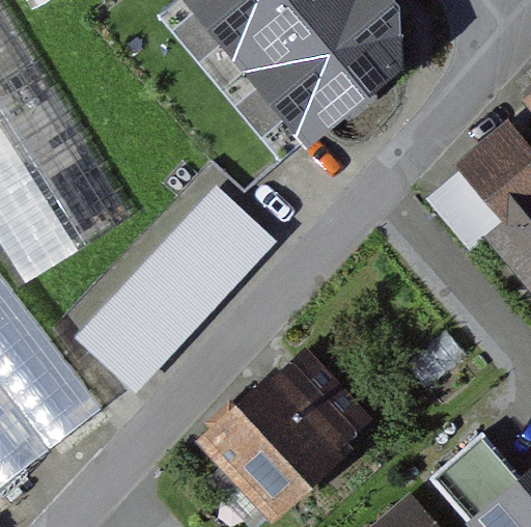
[(0,0),(0,232),(33,285),(141,218),(4,0),(0,0)]
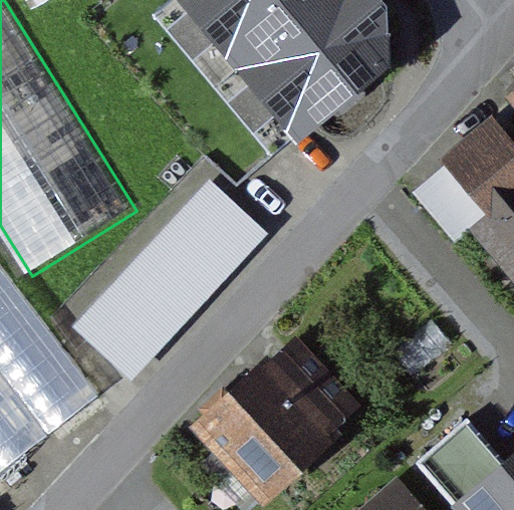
[(38,0),(47,14),(69,0),(38,0)]
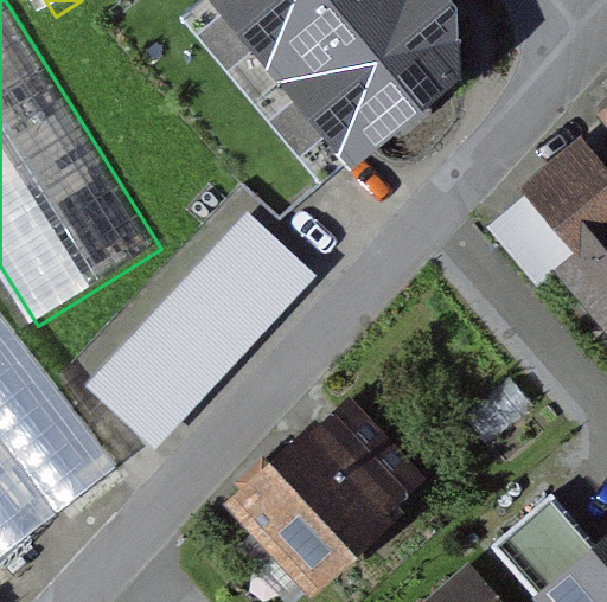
[(216,0),(219,4),(192,27),(302,159),(326,140),(351,170),(455,82),(451,8),(443,0),(216,0)]
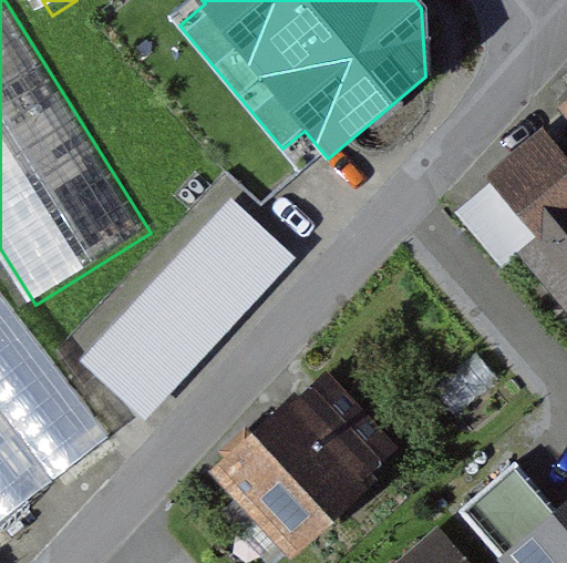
[(566,92),(549,109),(566,129),(566,92)]
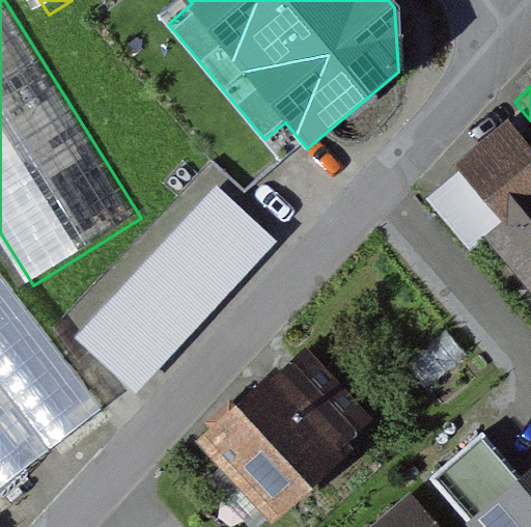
[(475,240),(530,304),(530,162),(505,132),(446,183),(486,229),(475,240)]
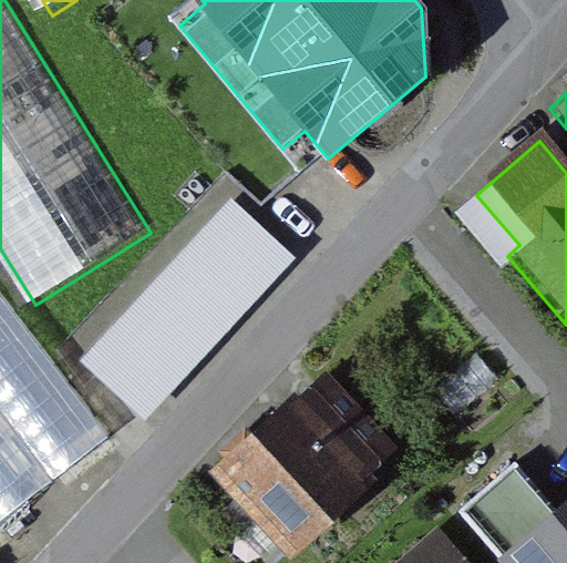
[(233,200),(89,361),(151,418),(296,255),(233,200)]
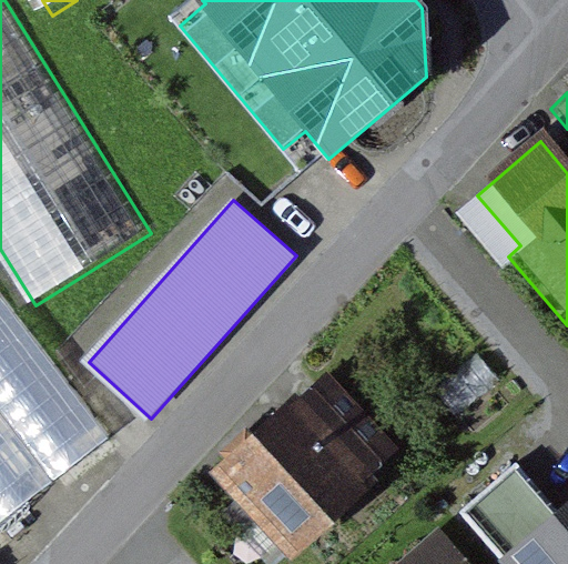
[(73,393),(0,294),(0,521),(109,440),(73,393)]
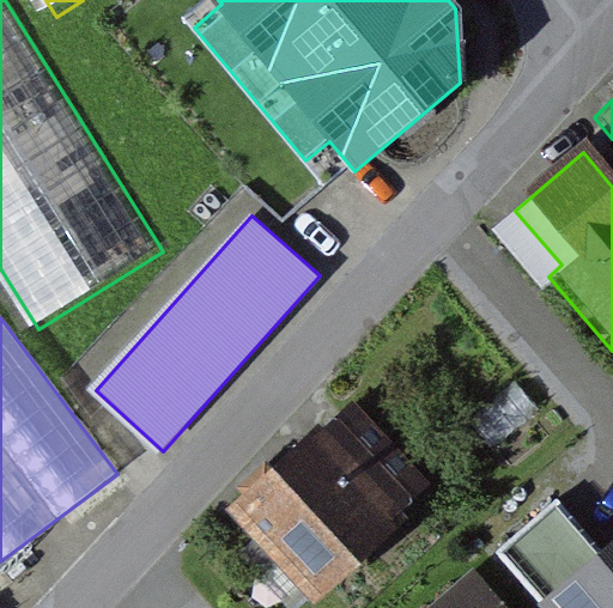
[(516,378),(468,419),(496,451),(544,409),(516,378)]
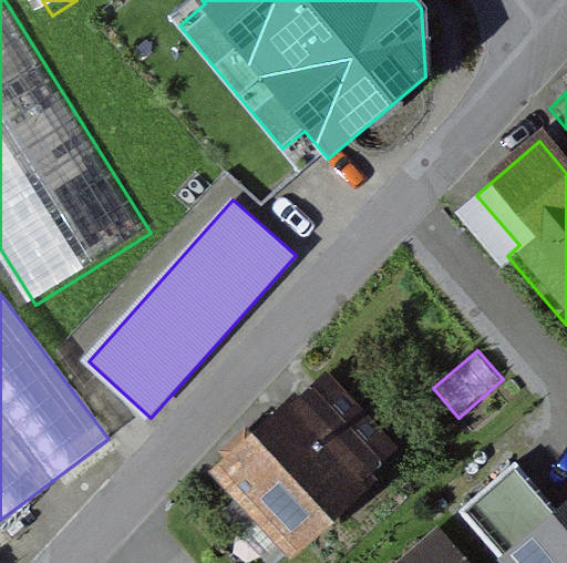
[(207,480),(276,550),(380,449),(311,378),(207,480)]
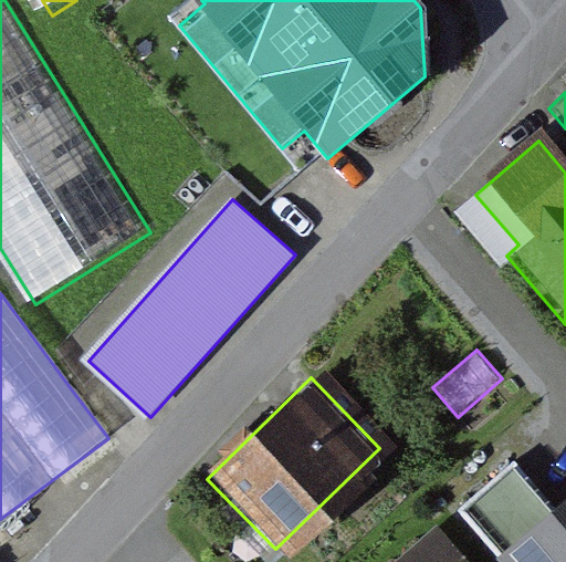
[(453,528),(482,561),(565,561),(565,502),(553,514),(517,472),(453,528)]
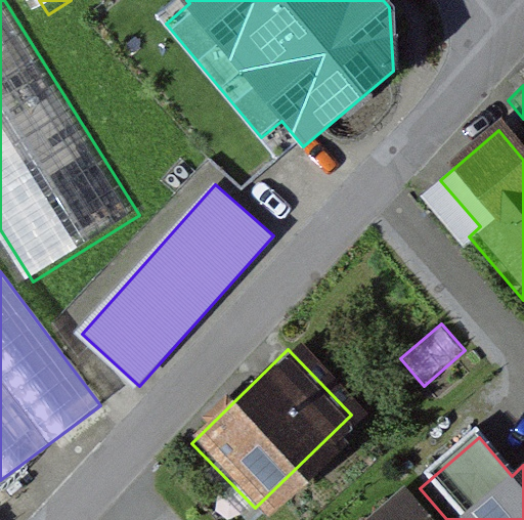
[(417,519),(363,464),(319,506),(333,519),(417,519)]
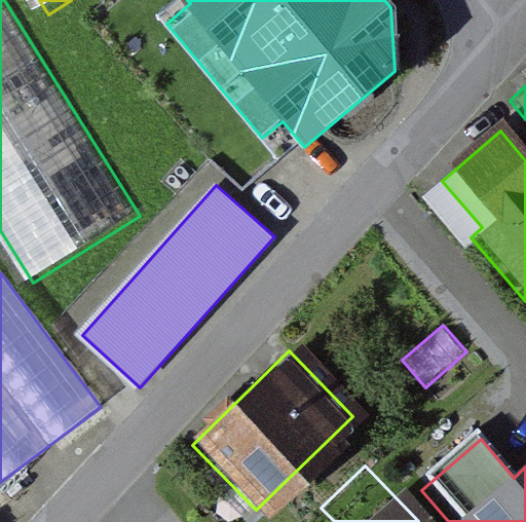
All buildings are outlined.
